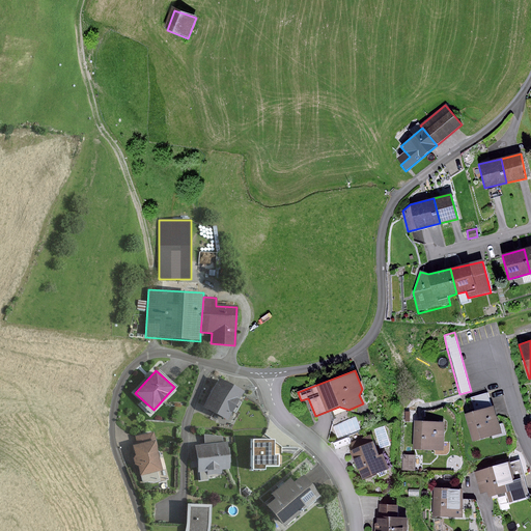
[(219,379),(203,407),(228,420),(233,411),(236,413),(242,403),(239,401),(244,391),(219,379)]
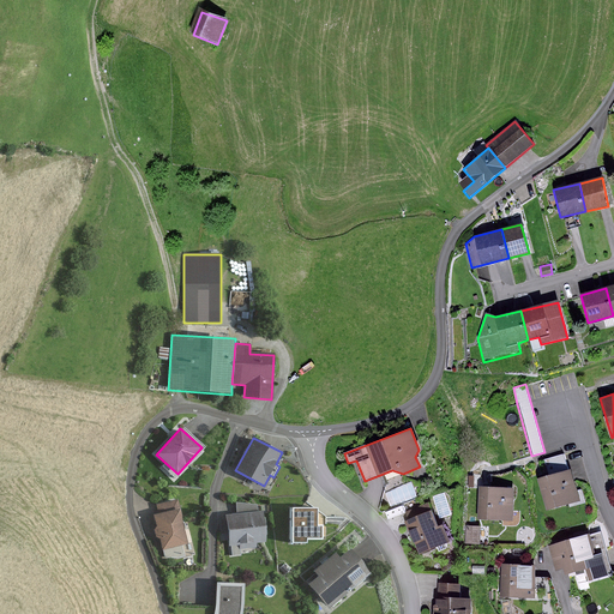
[(549,476),(569,470),(564,453),(543,459),(549,476)]
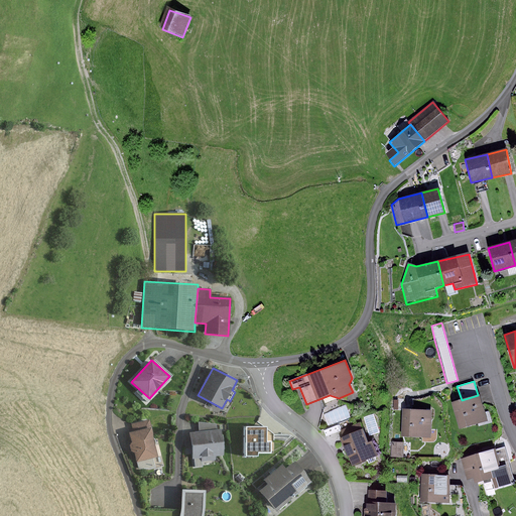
[(462,400),(452,403),(459,429),(486,421),(478,395),(462,400)]
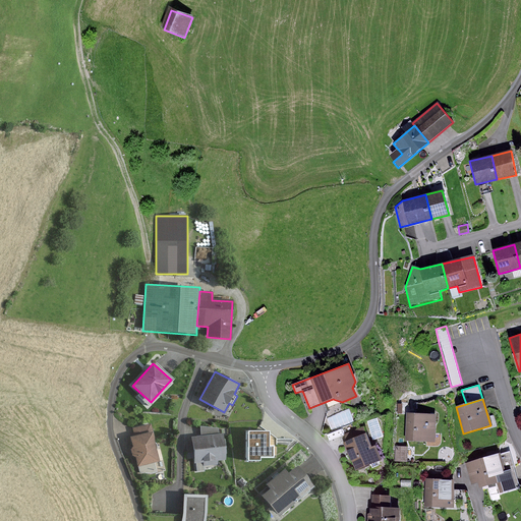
[(436,414),(407,413),(405,441),(435,442),(436,414)]
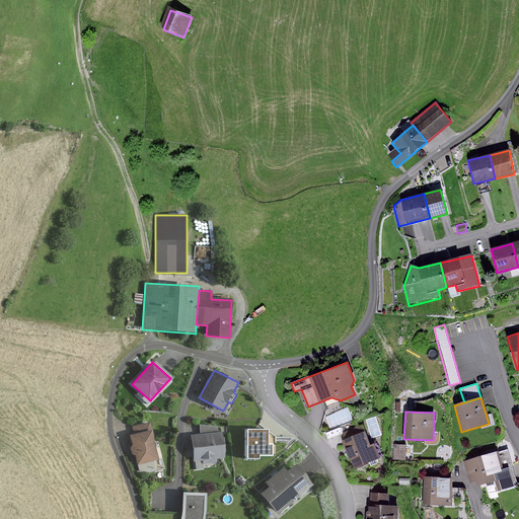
[(134,435),(152,431),(151,423),(132,427),(134,435)]
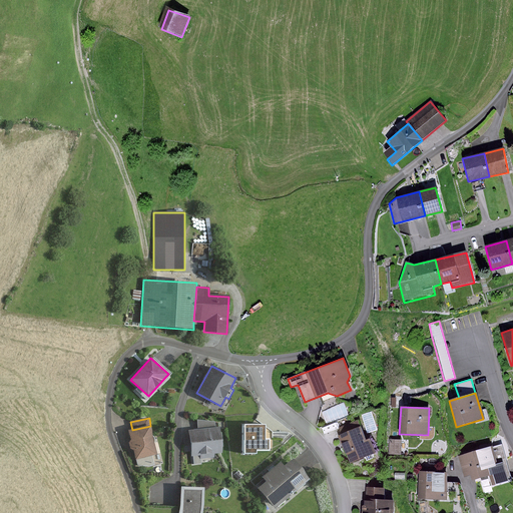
[(251,425),(242,425),(242,454),(258,455),(258,451),(273,451),(273,432),(255,419),(251,425)]
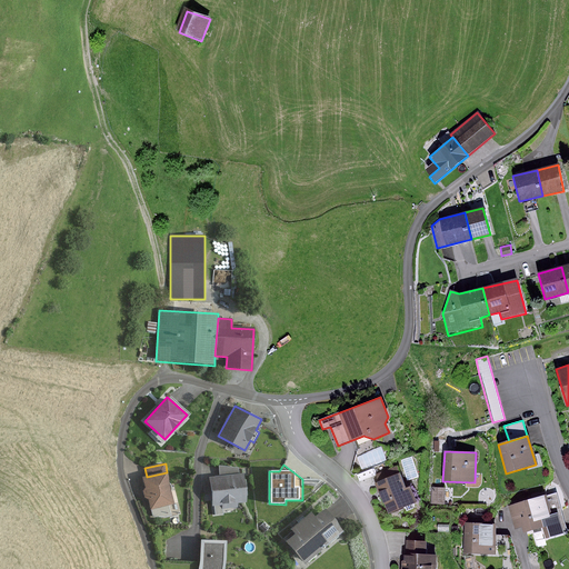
[(219,466),(220,476),(239,475),(238,468),(219,466)]
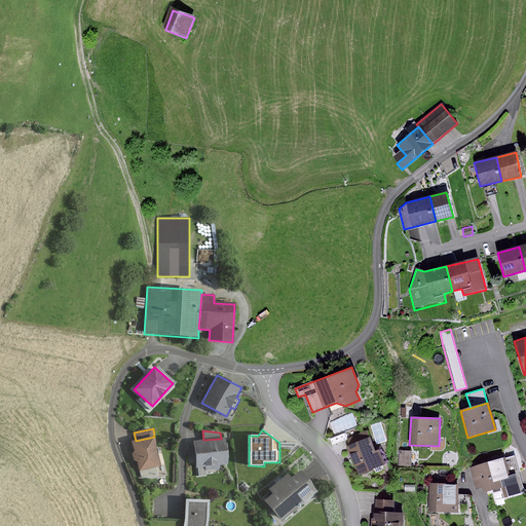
[(140,472),(161,466),(154,437),(136,441),(133,442),(135,451),(133,454),(134,460),(137,461),(140,472)]
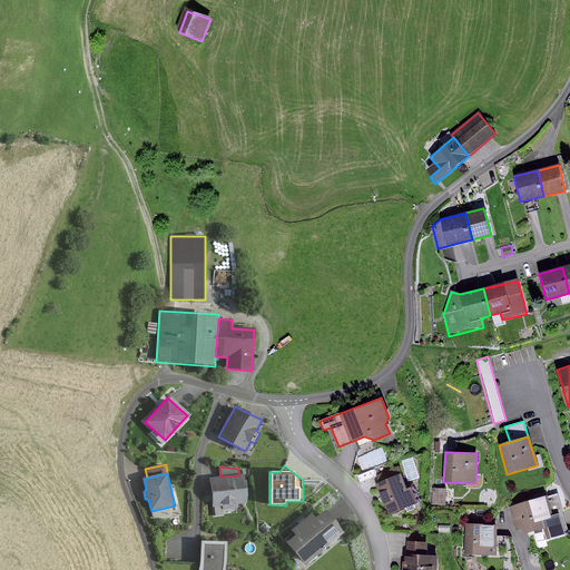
[(418,505),(402,473),(377,485),(392,517),(418,505)]
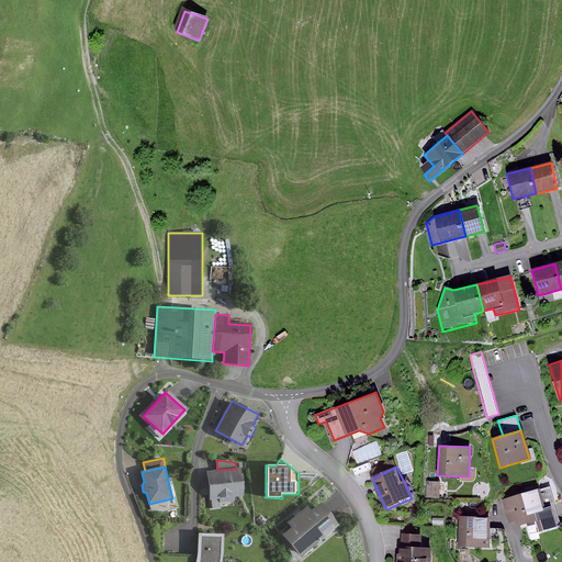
[(234,497),(244,496),(240,468),(236,469),(217,470),(206,471),(211,509),(221,508),(221,503),(235,501),(234,497)]
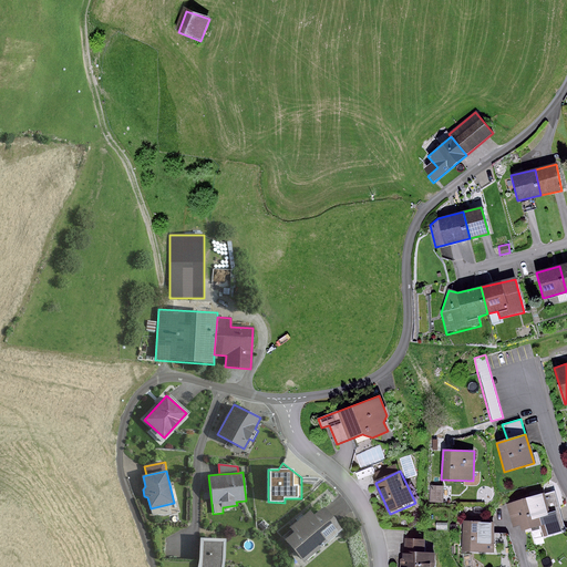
[(443,486),(430,485),(429,502),(443,503),(443,486)]
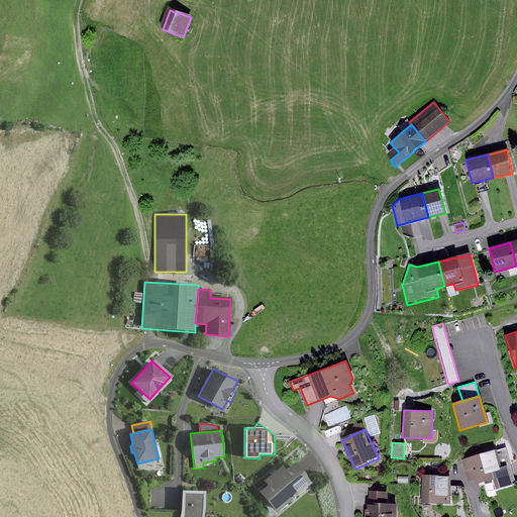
[(516,482),(506,446),(461,460),(468,481),(474,479),(476,485),(492,479),(496,490),(516,484),(516,482)]
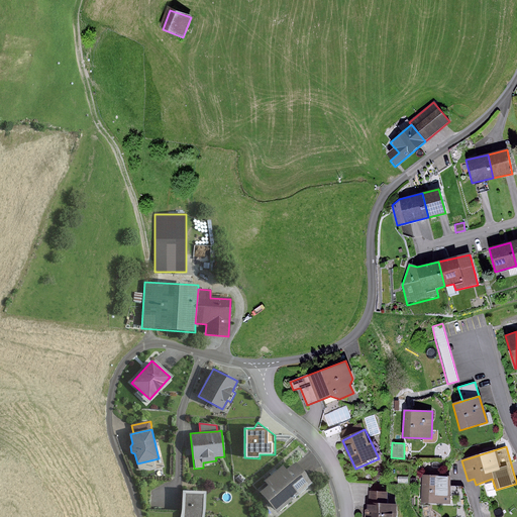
[(259,493),(277,514),(314,484),(296,463),(288,471),(283,466),(264,482),(268,486),(259,493)]
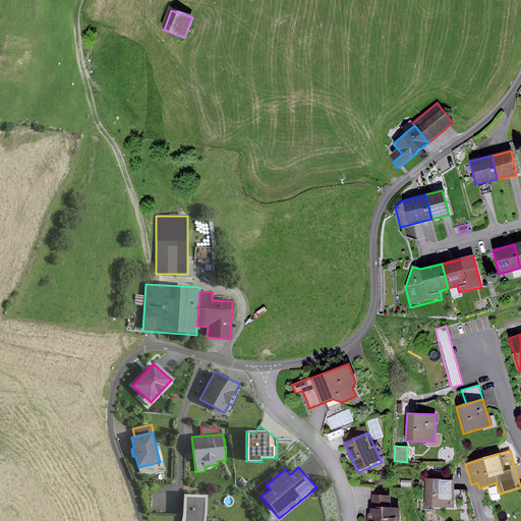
[(453,508),(454,480),(425,478),(424,507),(453,508)]
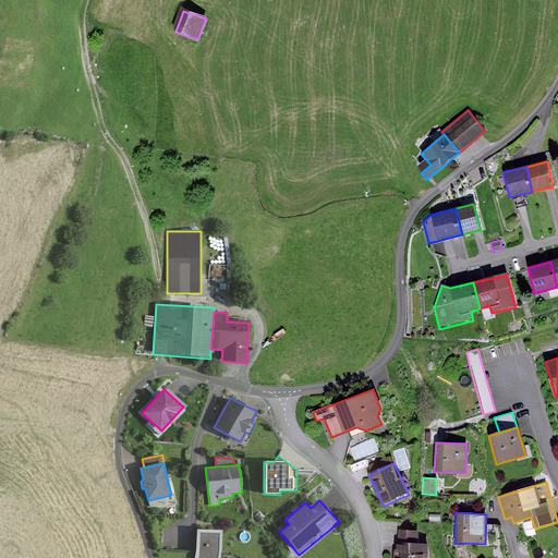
[(507,547),(500,525),(490,525),(492,545),(507,547)]
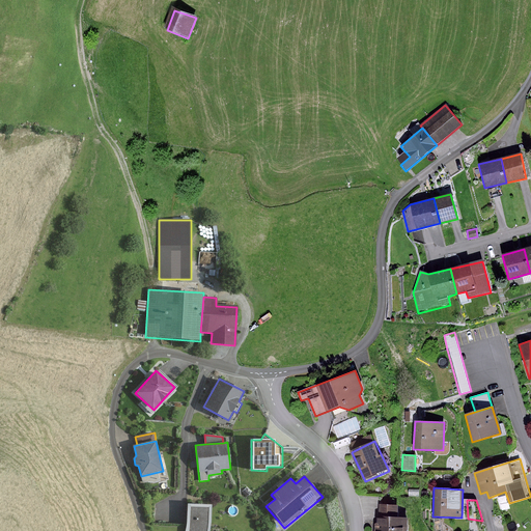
[(185,530),(210,530),(212,505),(188,503),(186,526),(185,530)]
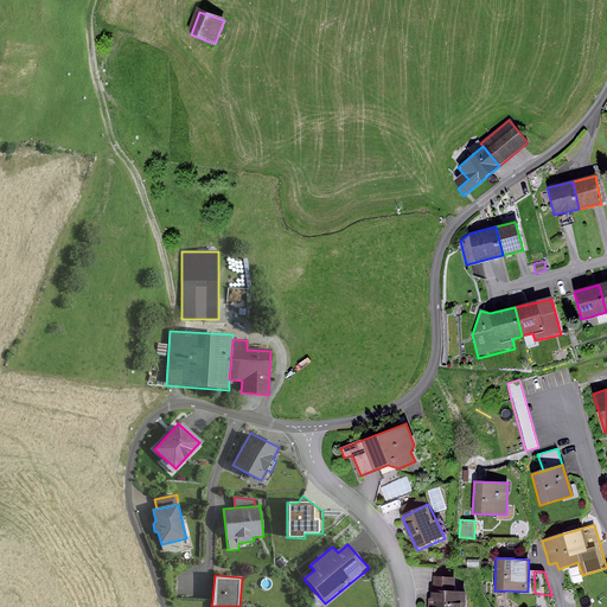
[(433,576),(432,590),(454,592),(454,577),(433,576)]
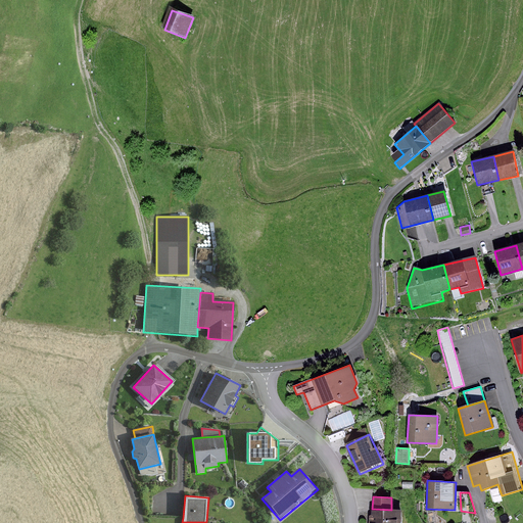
[(399,522),(400,510),(391,510),(372,509),(371,509),(371,515),(369,516),(368,522),(399,522)]
